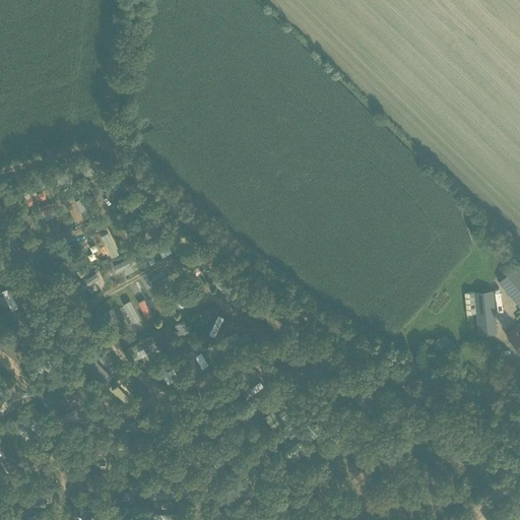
[(92,160),(76,166),(78,173),(82,171),(89,169),(94,167),(92,160)]
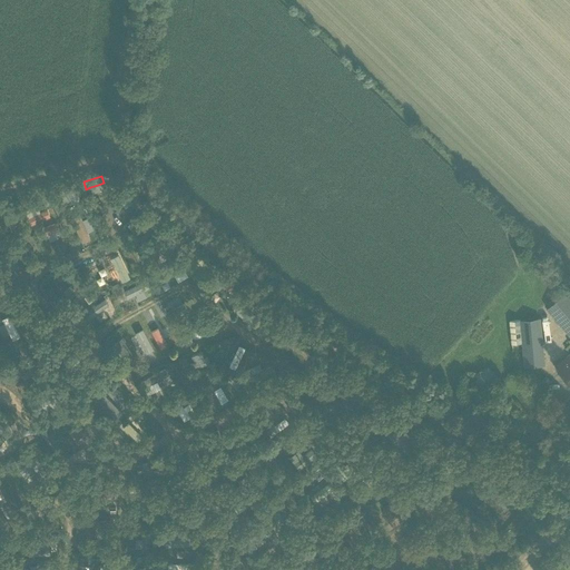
[(74,185),(66,188),(70,199),(71,204),(79,200),(74,185)]
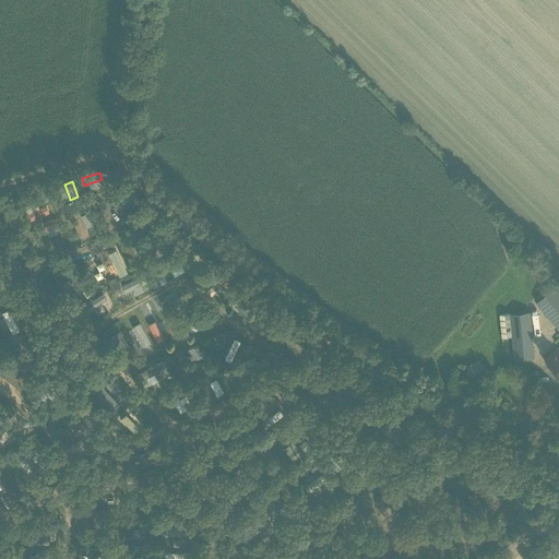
[(123,186),(107,195),(110,202),(119,198),(127,193),(128,192),(123,186)]
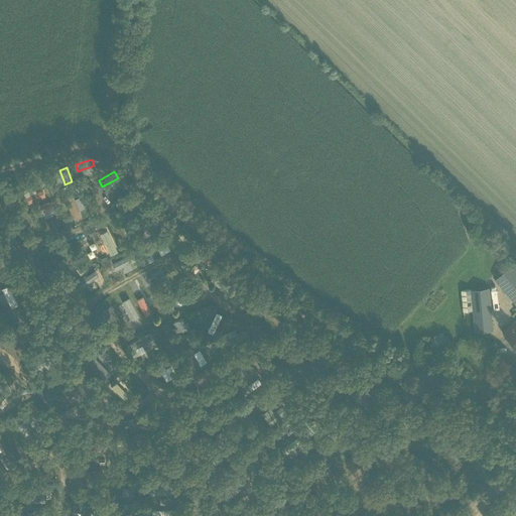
[(13,186),(3,190),(11,210),(21,205),(13,186)]
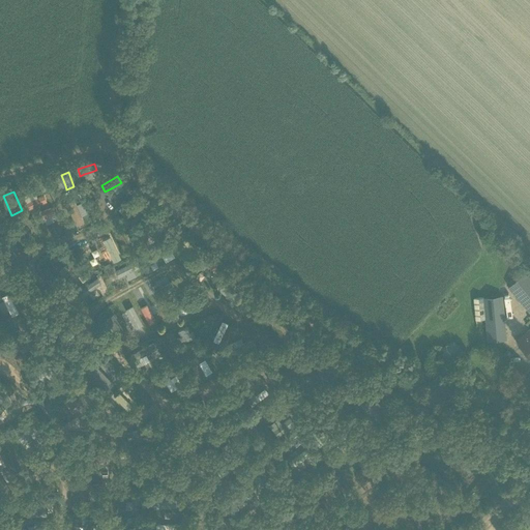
[(37,199),(27,203),(30,209),(46,202),(43,196),(37,199)]
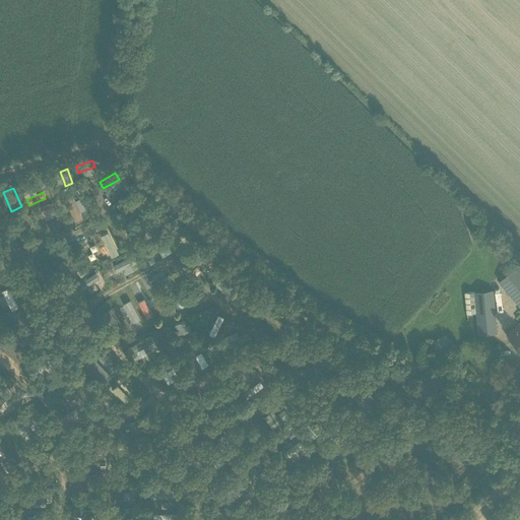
[(108,204),(114,210),(125,200),(119,193),(108,204)]
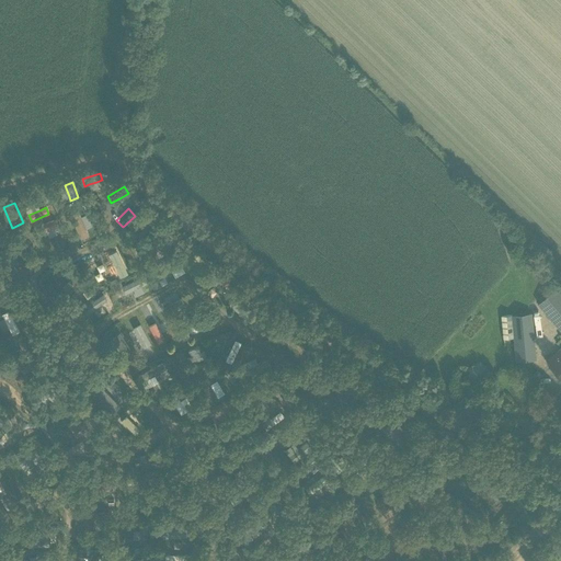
[(78,212),(70,215),(81,238),(82,238),(88,236),(88,235),(86,229),(80,217),(78,212)]
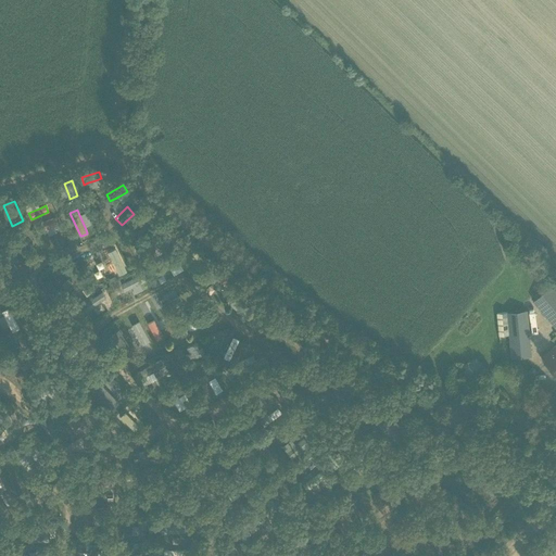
[(55,218),(38,225),(40,231),(46,229),(54,226),(58,225),(55,218)]
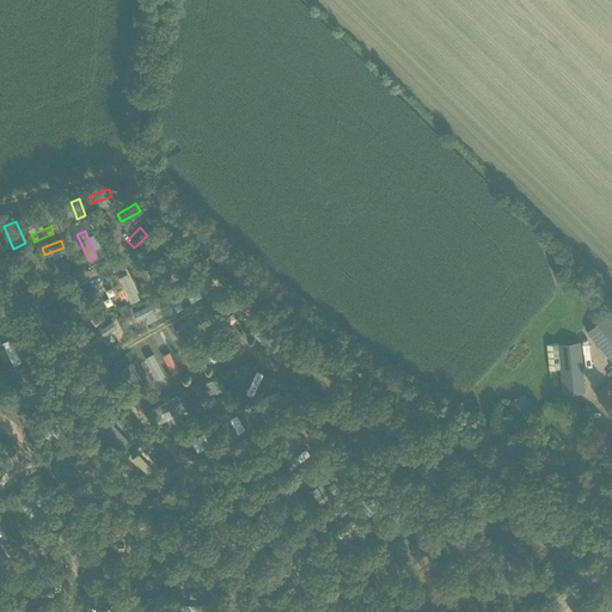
[(121,277),(120,279),(122,283),(128,297),(132,303),(139,299),(127,275),(126,275),(121,277)]
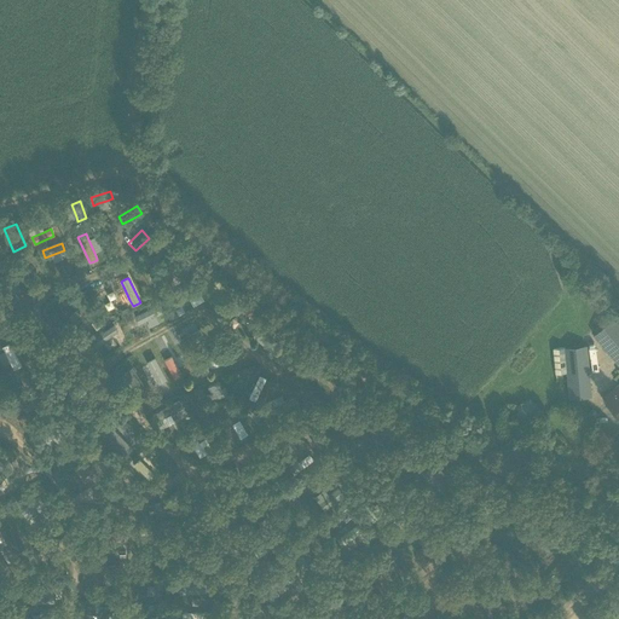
[(203,281),(181,294),(185,301),(190,300),(200,294),(208,289),(203,281)]
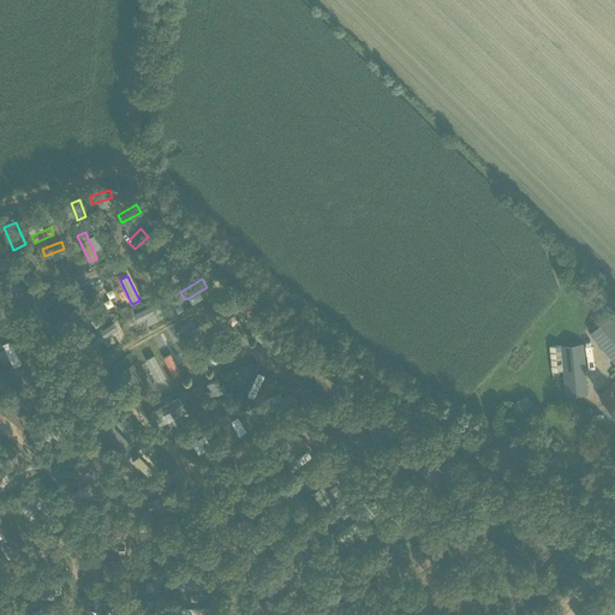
[(6,281),(0,285),(0,287),(12,304),(19,298),(13,291),(7,282),(6,281)]
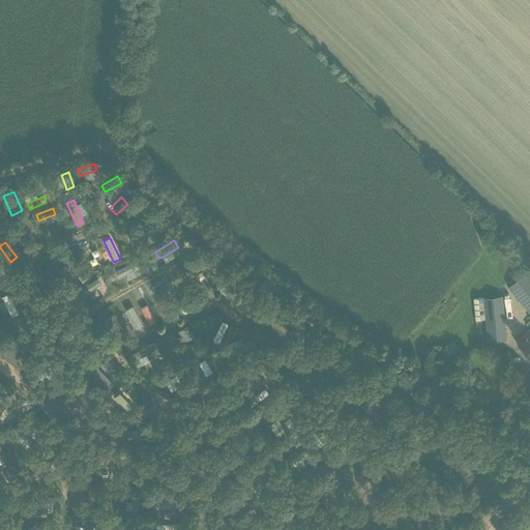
[(195,254),(189,259),(195,262),(201,267),(204,270),(208,265),(207,263),(206,263),(202,260),(195,254)]
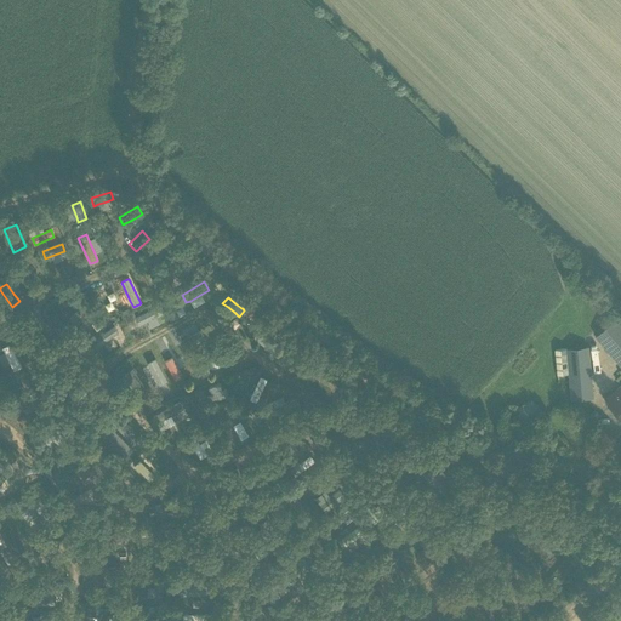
[(74,324),(73,324),(78,330),(93,317),(84,306),(78,311),(83,317),(74,324)]
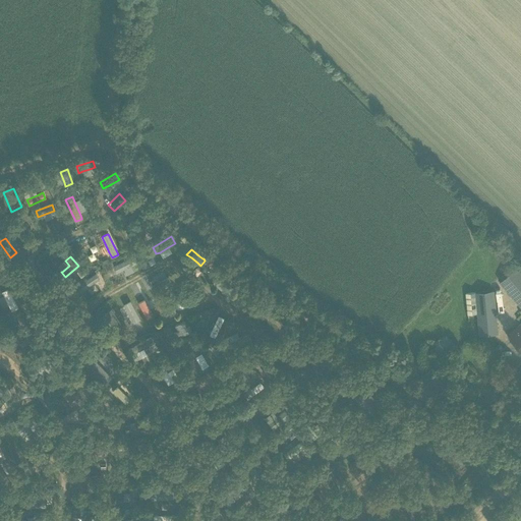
[(133,256),(114,267),(117,273),(124,270),(131,267),(136,264),(133,256)]
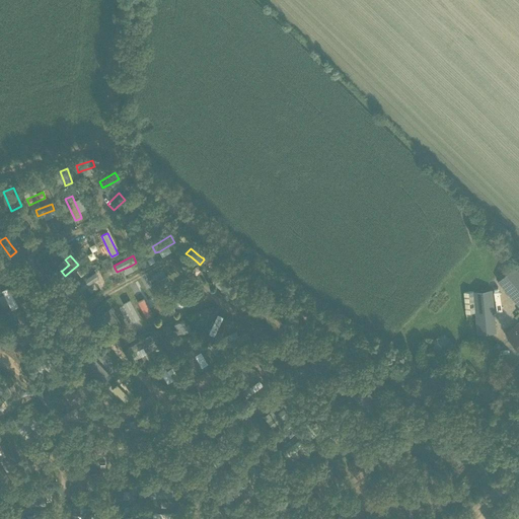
[(507,268),(498,276),(500,279),(497,282),(518,307),(518,272),(516,268),(514,267),(509,271),(507,268)]
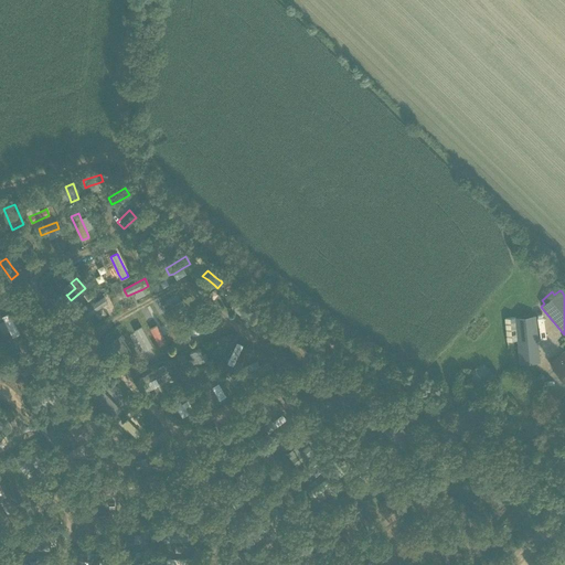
[(238,294),(233,299),(238,304),(246,311),(251,316),(256,309),(238,294)]
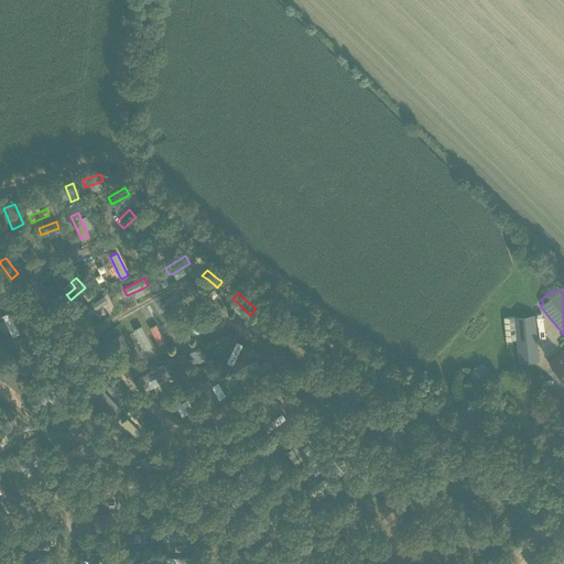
[(104,297),(84,310),(87,315),(107,303),(104,297)]
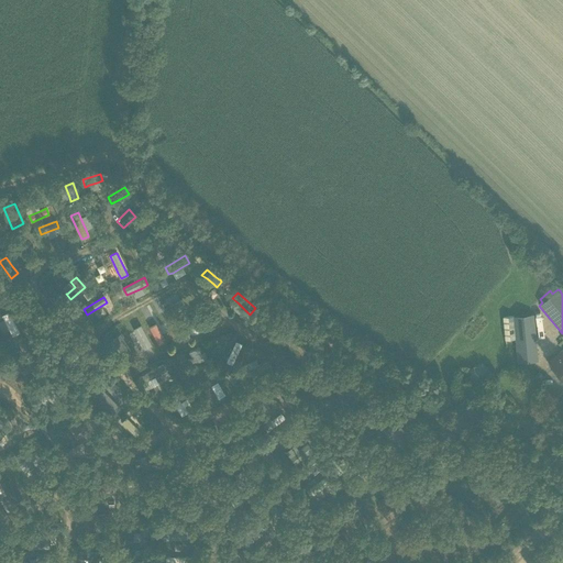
[(267,312),(255,327),(261,332),(271,321),(274,318),(267,312)]
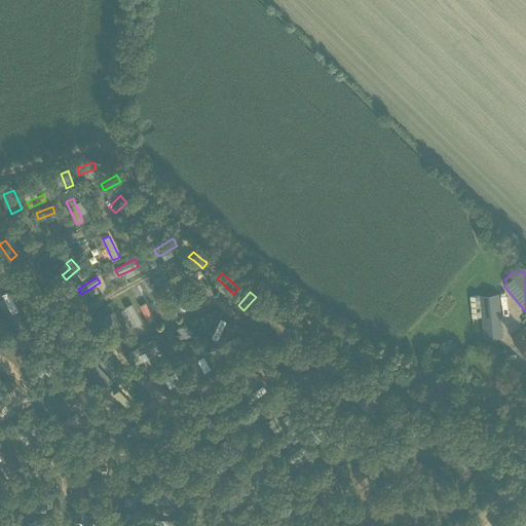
[(10,293),(3,296),(4,299),(10,311),(12,314),(20,311),(10,293)]
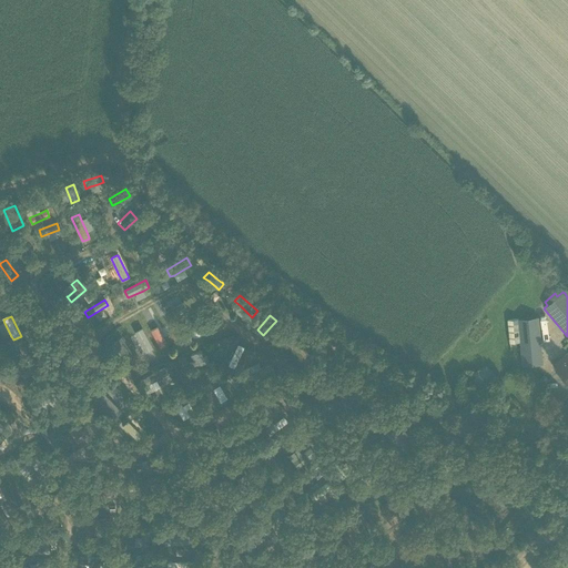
[(285,325),(277,318),(276,321),(273,324),(281,331),(285,325)]
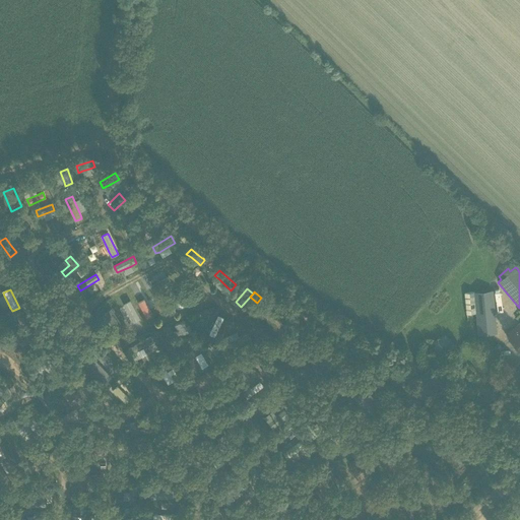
[(492,291),(474,293),(477,333),(486,333),(497,333),(494,303),(492,291)]
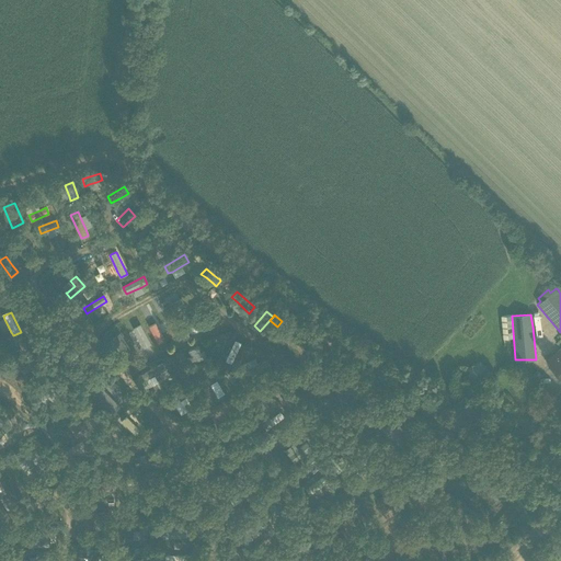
[(192,325),(189,327),(192,334),(215,323),(212,317),(199,322),(192,325)]
